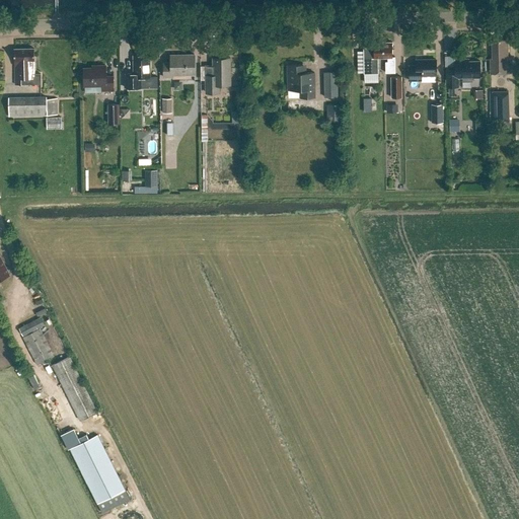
[(492,41),(492,59),(490,59),(491,73),(508,73),(507,40),(492,41)]
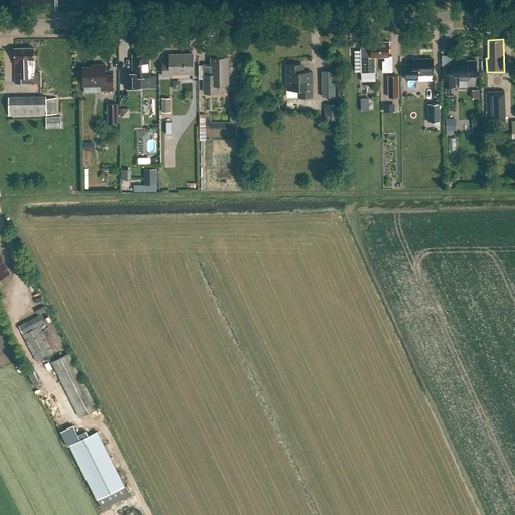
[(370,42),(371,57),(360,57),(361,73),(375,73),(375,57),(380,57),(380,42),(370,42)]
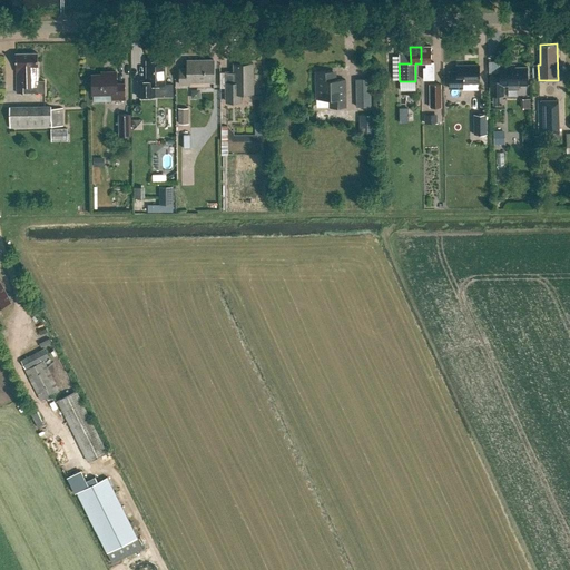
[(421,64),(426,64),(426,68),(423,68),(423,80),(434,80),(434,62),(431,62),(431,47),(421,47),(421,64)]
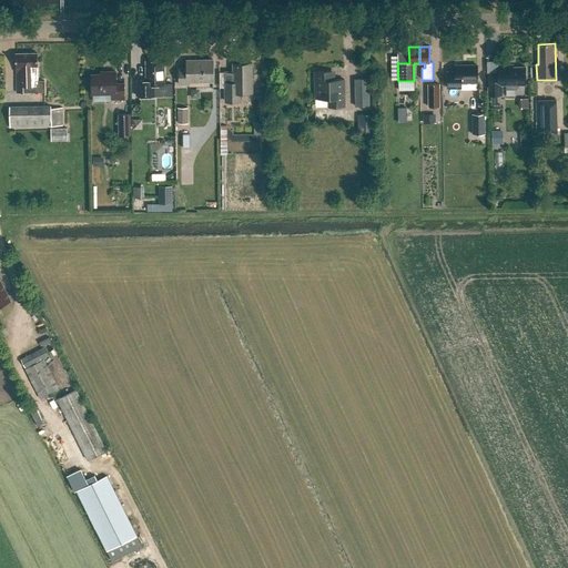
[(38,66),(38,53),(16,53),(16,72),(17,72),(17,92),(44,92),(44,81),(38,81),(38,66)]
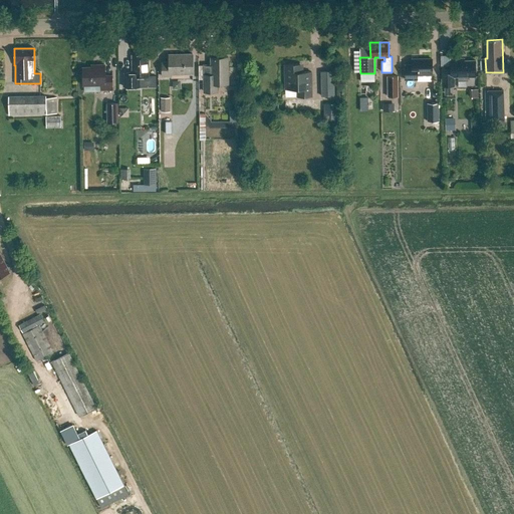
[(149,76),(149,54),(132,55),(133,73),(124,73),(124,87),(140,87),(140,77),(149,76)]
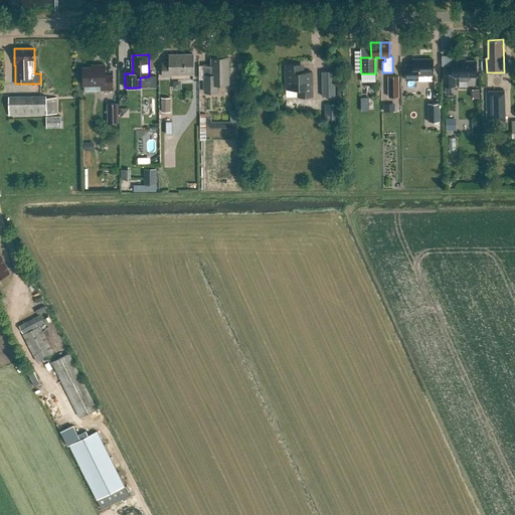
[(171,74),(193,74),(193,54),(169,54),(169,62),(162,62),(162,76),(171,76),(171,74)]
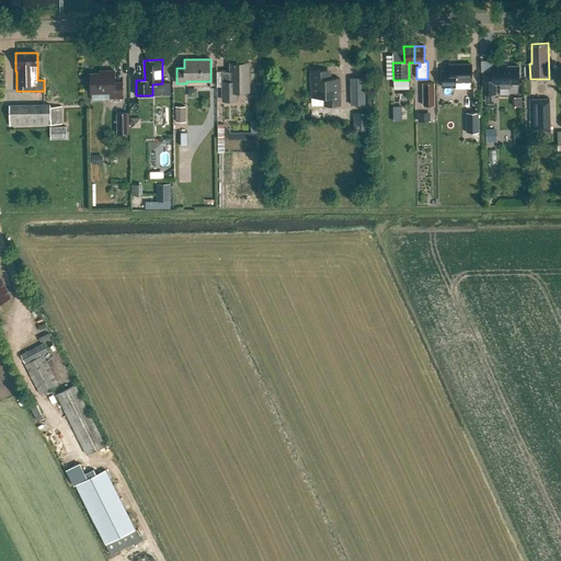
[(237,91),(249,91),(249,63),(230,63),(230,71),(222,71),(222,81),(222,100),(237,100),(237,91)]
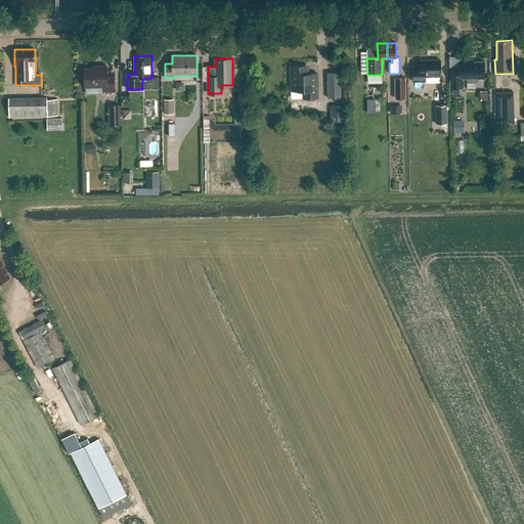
[(450,82),(451,88),(464,88),(463,81),(463,78),(467,78),(467,83),(477,82),(477,78),(485,78),(485,61),(468,61),(468,59),(460,60),(460,68),(450,68),(450,82)]
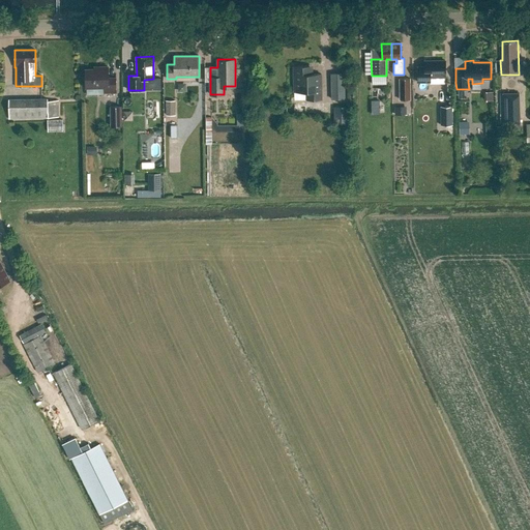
[(445,61),(424,61),(424,67),(417,67),(417,82),(430,82),(430,76),(445,76),(445,61)]
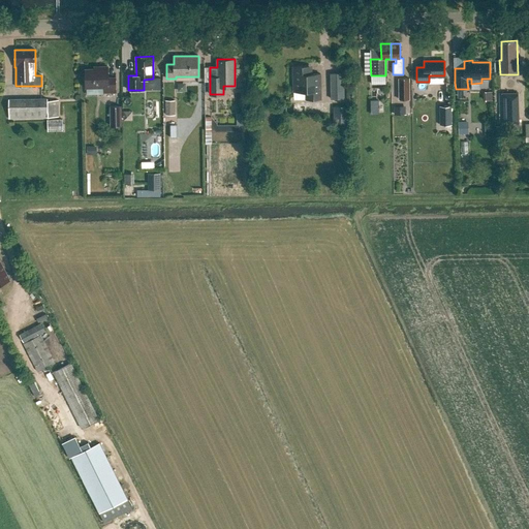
[(99,67),(99,69),(86,69),(86,88),(103,87),(104,93),(116,93),(116,79),(107,79),(107,67),(99,67)]
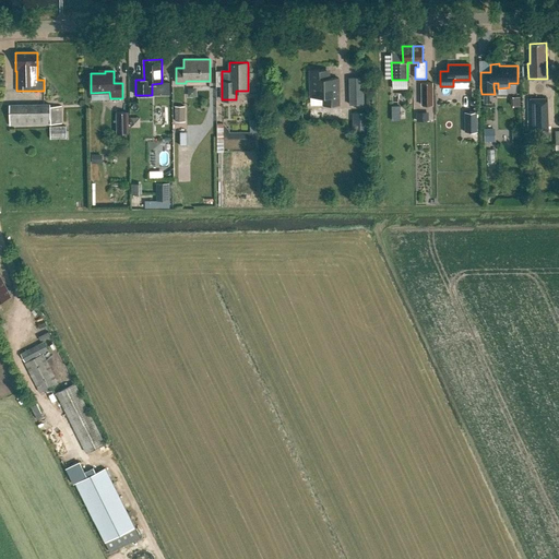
[(324,72),(308,72),(309,99),(322,99),(322,108),(337,107),(337,81),(325,81),(324,80),(324,72)]
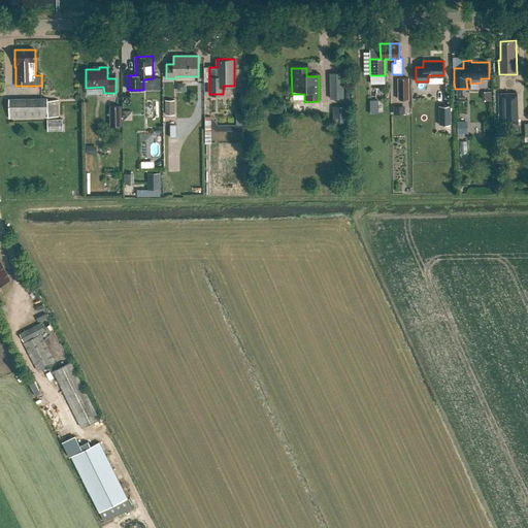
[(329,74),(329,99),(342,99),(342,74),(329,74)]
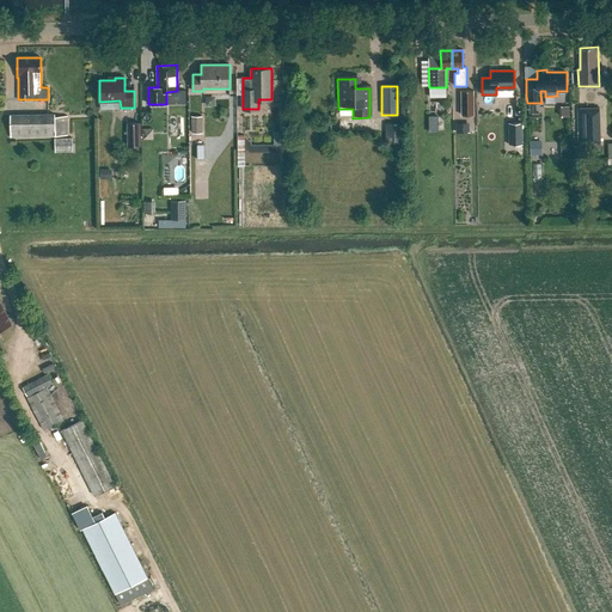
[(460,92),(460,116),(472,116),(472,92),(460,92)]
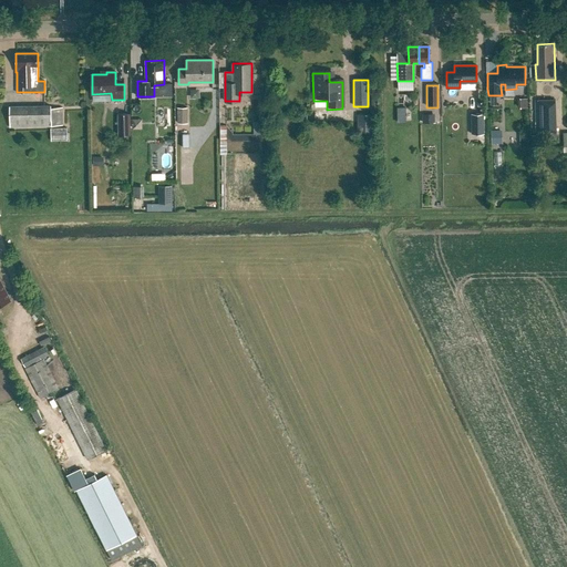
[(556,101),(535,101),(536,132),(542,132),(542,140),(556,140),(556,101)]
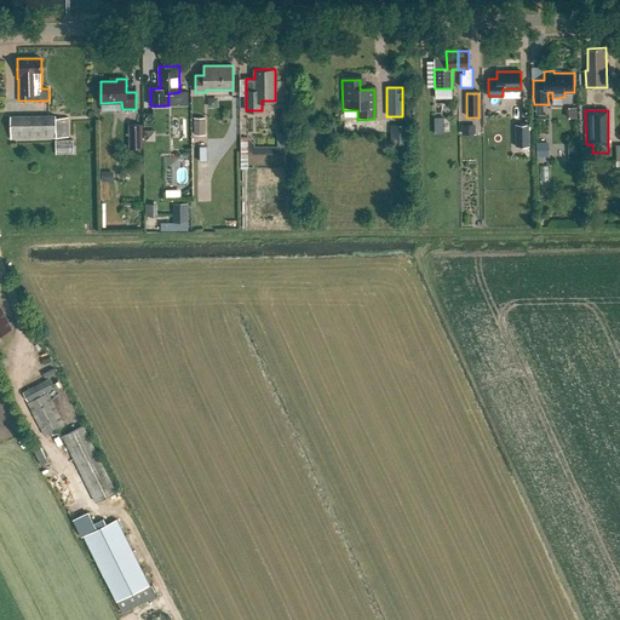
[(10,139),(56,138),(56,137),(69,137),(68,118),(56,118),(56,115),(10,115),(10,139)]
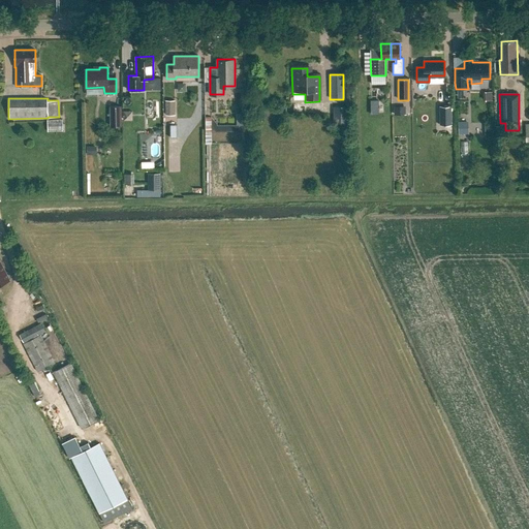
[(164,101),(165,116),(174,116),(174,101),(164,101)]
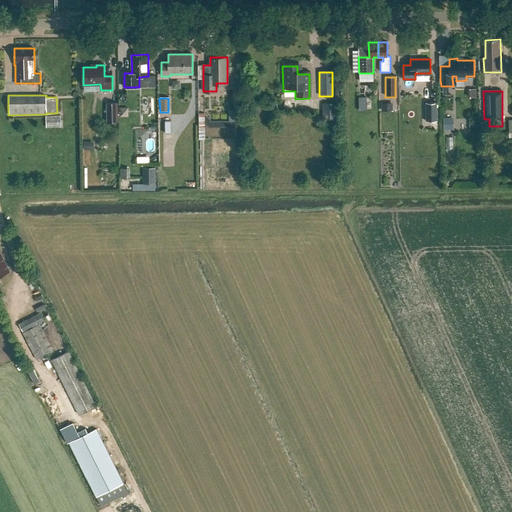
[(118,123),(118,102),(107,103),(107,123),(118,123)]
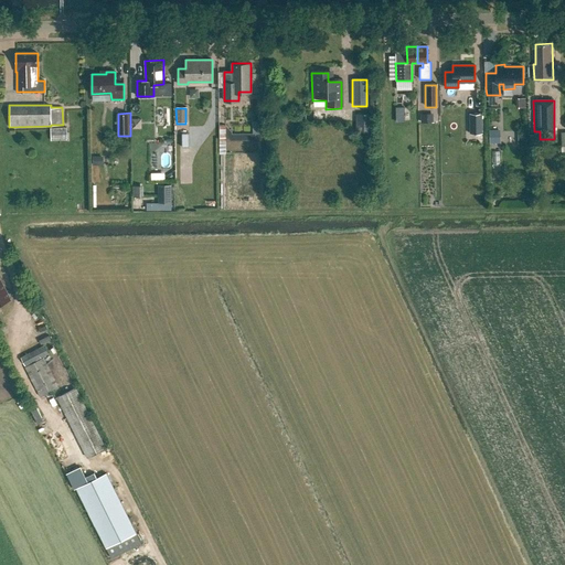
[(356,132),(372,132),(372,115),(356,114),(356,132)]
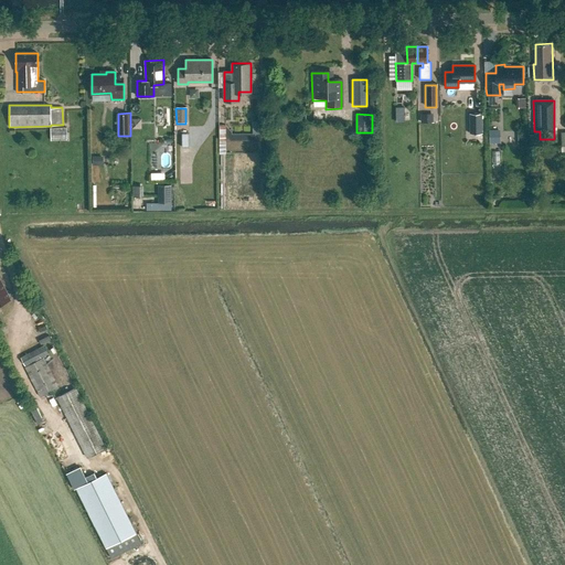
[(469,114),(469,134),(482,134),(482,114),(469,114)]
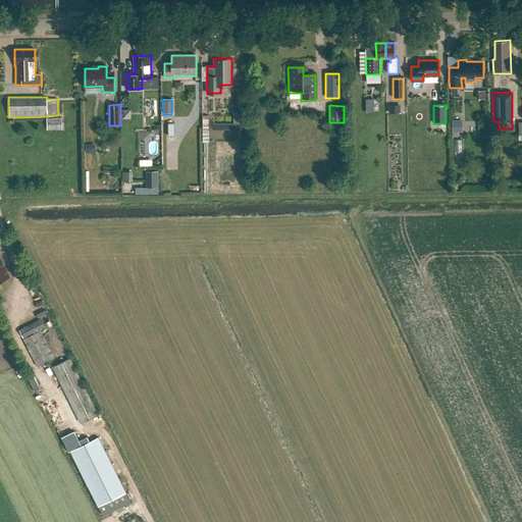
[(233,122),(211,122),(211,129),(242,128),(242,111),(233,111),(233,122)]
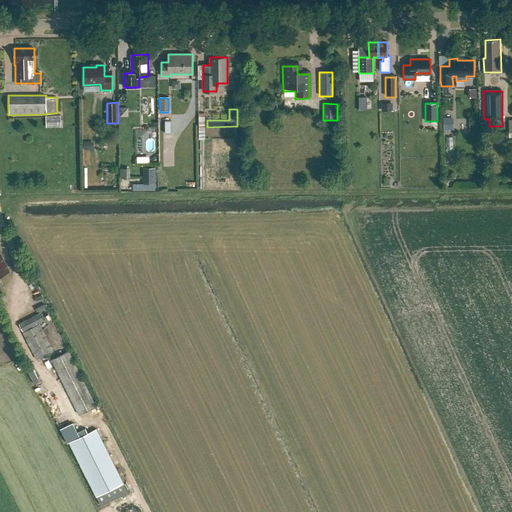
[(60,116),(46,116),(46,128),(61,127),(60,116)]
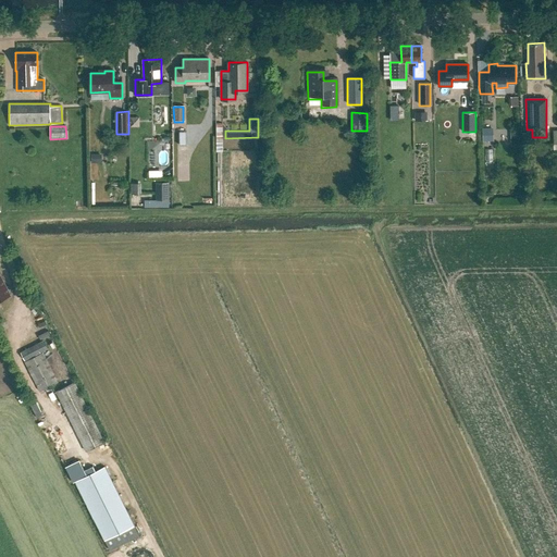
[(495,126),(484,127),(484,140),(495,140),(495,126)]
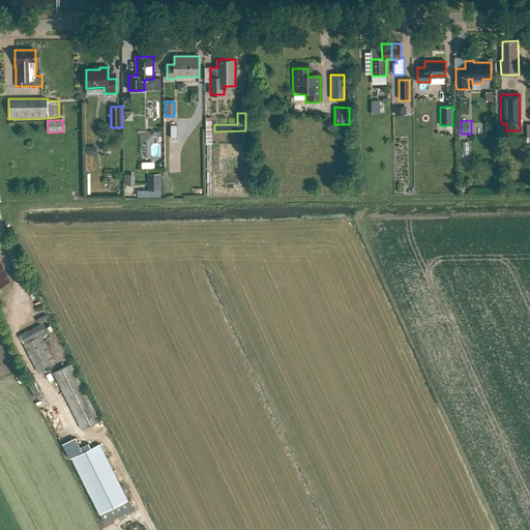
[(494,123),(486,124),(487,139),(494,138),(494,123)]
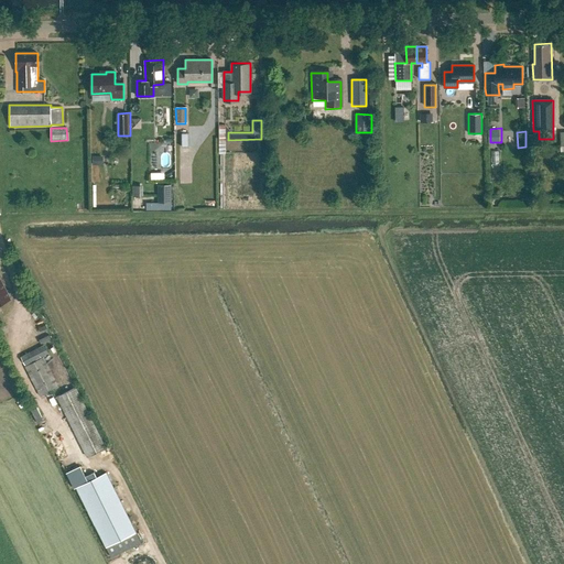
[(93,156),(93,165),(102,165),(104,156),(93,156)]
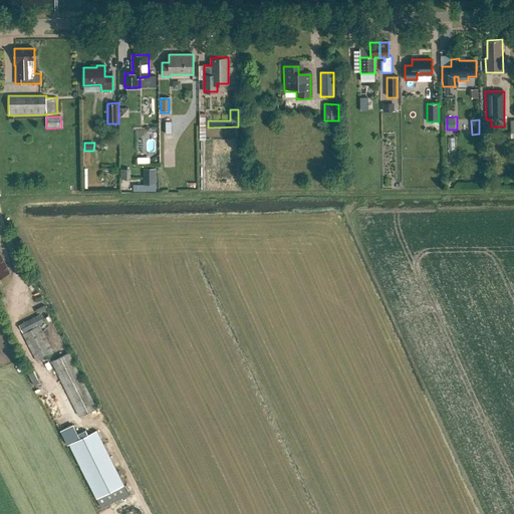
[(156,185),(156,169),(143,170),(143,185),(156,185)]
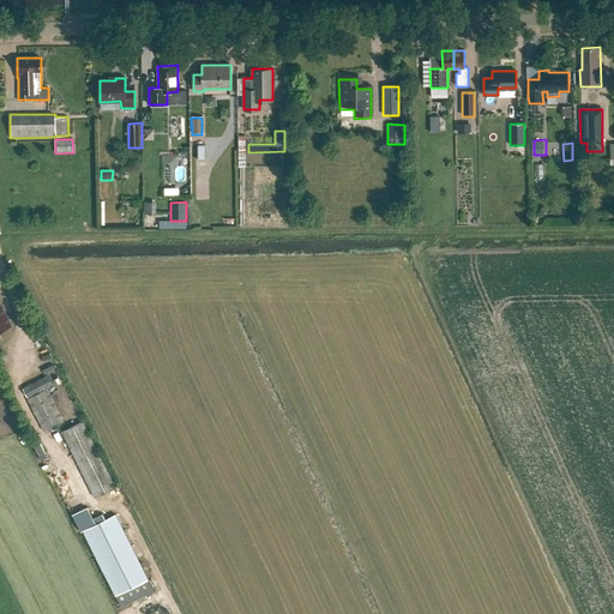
[(0,331),(11,326),(0,304),(0,331)]
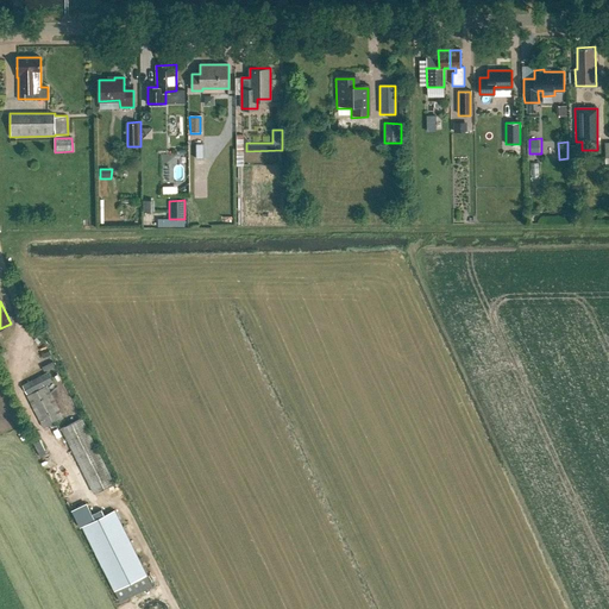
[(46,385),(26,395),(44,428),(63,419),(46,385)]
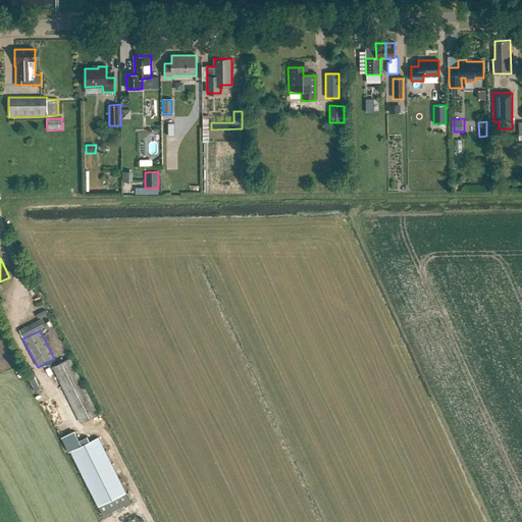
[(81,423),(98,414),(69,359),(53,367),(81,423)]
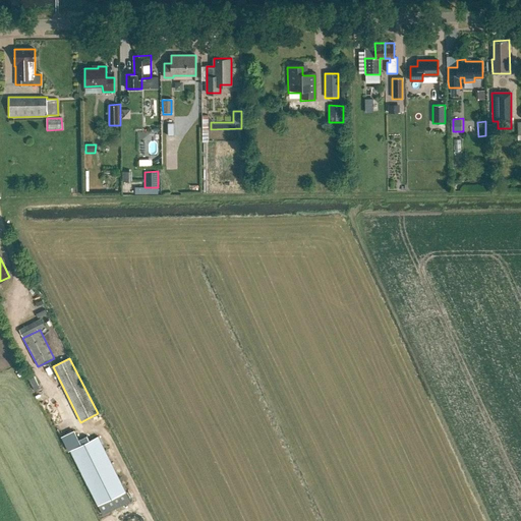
[(74,429),(61,437),(68,450),(69,450),(81,444),(74,429)]
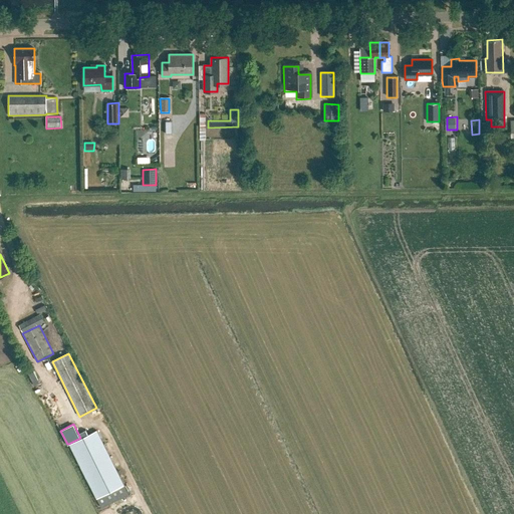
[(95,498),(123,484),(96,430),(80,438),(68,444),(95,498)]
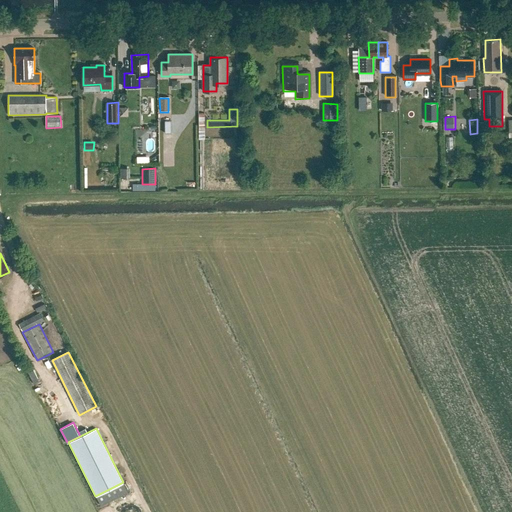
All buildings are outlined.
